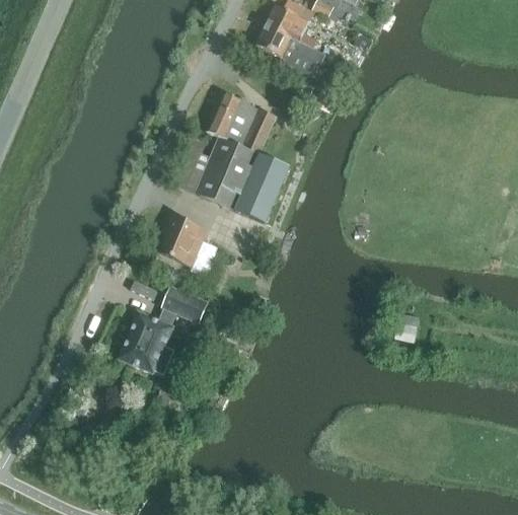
[(267,25),(312,48),(313,47),(317,39),(305,32),(307,29),(299,24),(302,18),(302,17),(306,7),(291,0),(289,0),(284,9),(277,5),(267,25)]
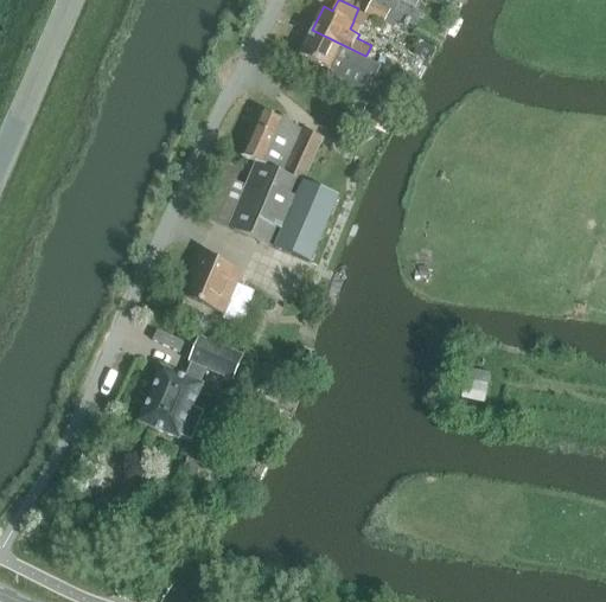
[(367,11),(386,20),(391,7),(377,0),(371,0),(367,11)]
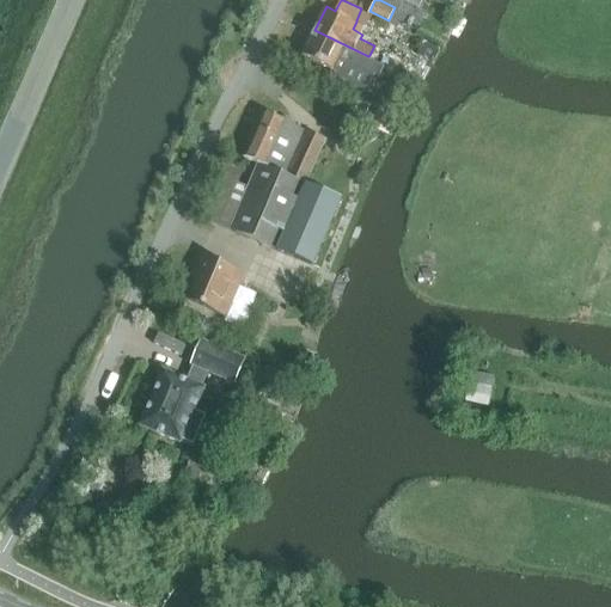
[(331,73),(367,90),(382,61),(370,55),(368,56),(315,30),(304,53),(334,67),(331,73)]
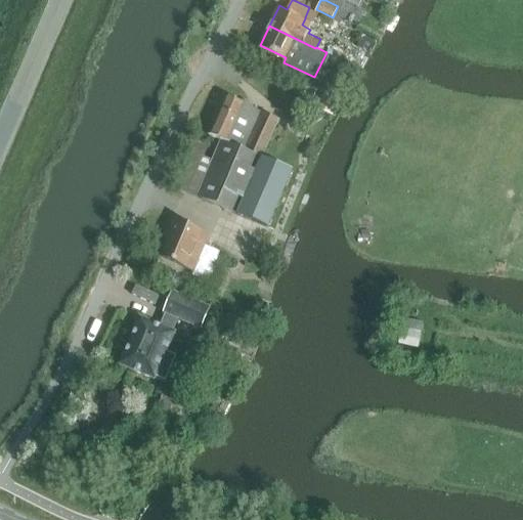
[(358,44),(350,62),(363,68),(371,49),(358,44)]
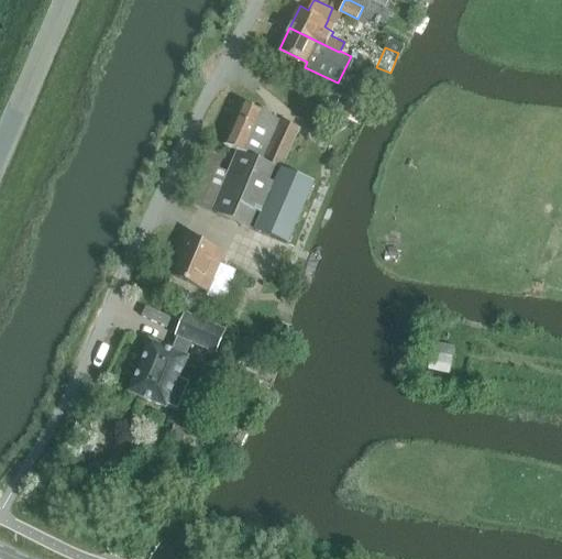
[(230,170),(220,166),(226,154),(208,146),(186,198),(256,227),(255,229),(289,243),(316,182),(283,167),(300,125),(243,101),(224,142),(239,149),(230,170)]
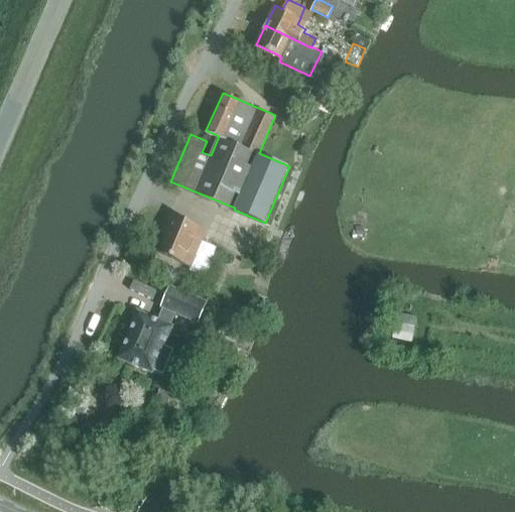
[(157,251),(190,265),(207,228),(170,213),(164,229),(166,230),(157,251)]
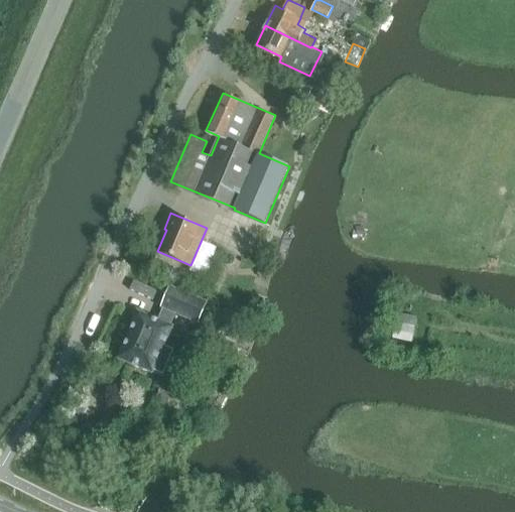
[(200,320),(208,300),(170,284),(161,304),(163,305),(158,317),(138,309),(119,357),(154,371),(155,368),(164,372),(173,349),(165,345),(173,325),(171,324),(176,310),(200,320)]
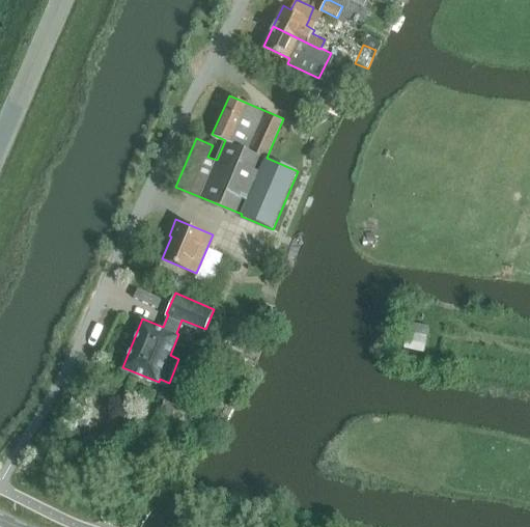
[(429,339),(431,322),(414,320),(412,336),(429,339)]
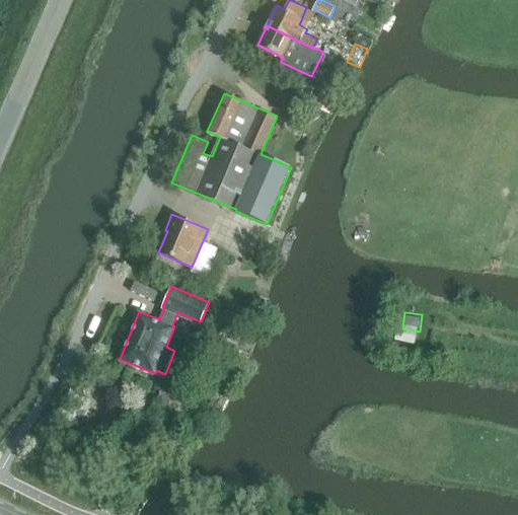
[(111,389),(94,387),(90,420),(123,424),(125,406),(108,403),(111,389)]
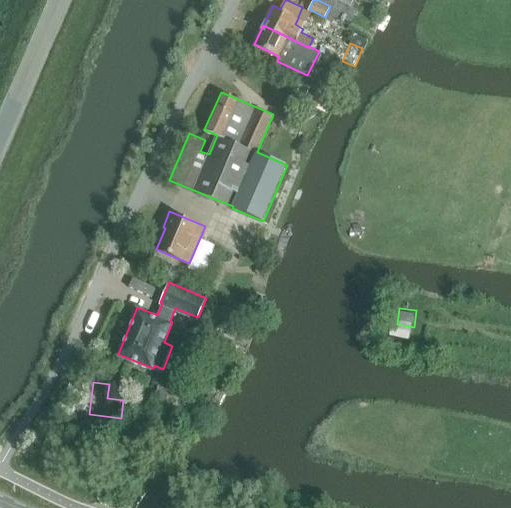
[(66,507),(41,499),(37,507),(66,507)]
